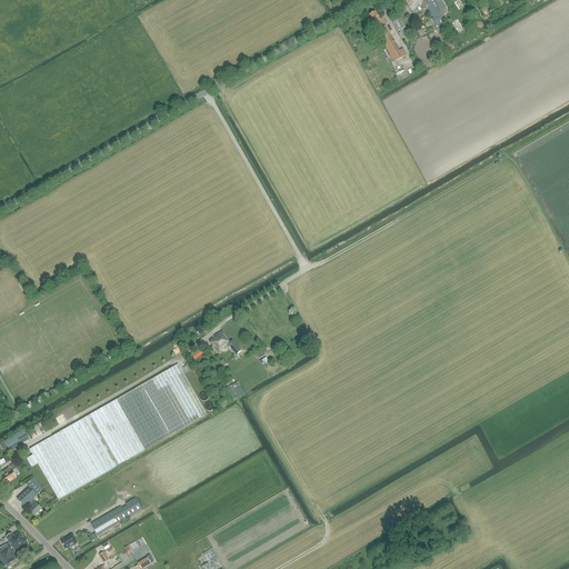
[(422,0),(417,3),(415,0),(403,0),(409,8),(411,12),(421,7),(423,10),(428,8),(428,7),(426,3),(422,0)]
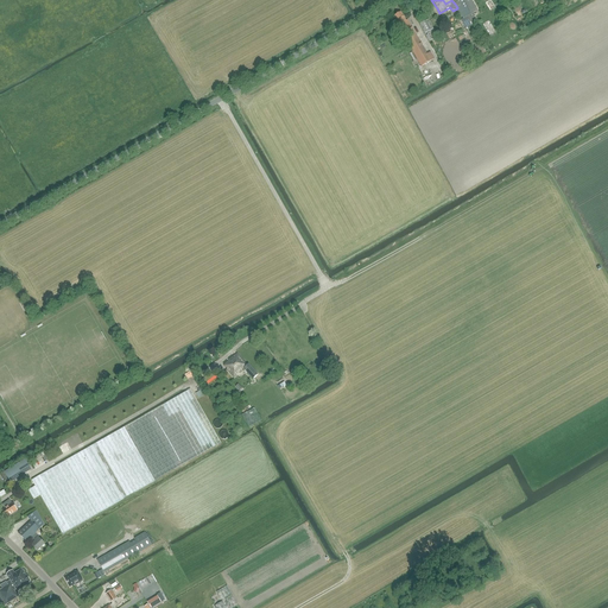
[(457,7),(457,8),(463,19),(461,20),(466,29),(476,21),(475,18),(475,17),(474,13),(477,11),(472,0),(461,0),(458,2),(455,4),(457,7)]
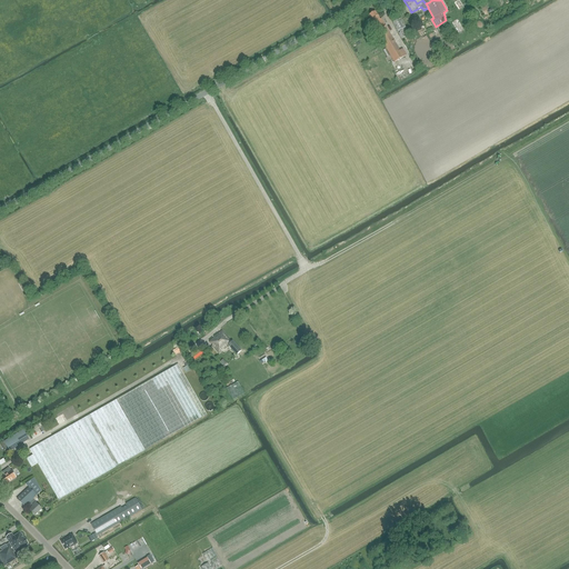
[(395,62),(407,56),(403,49),(400,50),(381,19),(380,20),(376,11),(369,16),(373,23),(372,25),(395,62)]
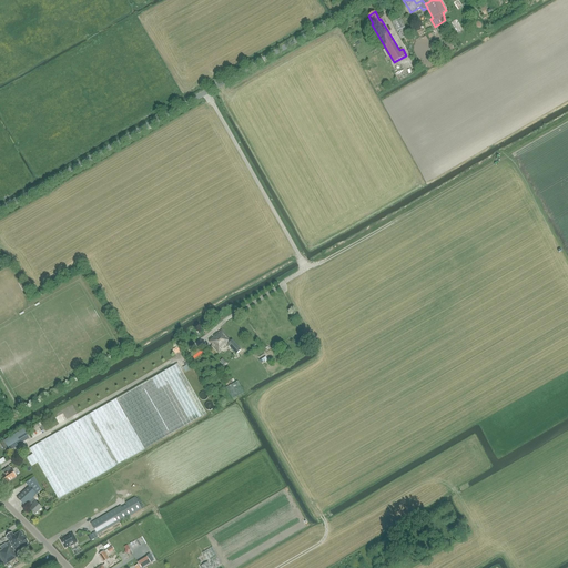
[(401,39),(402,38),(408,36),(405,28),(401,19),(393,23),(397,32),(401,39)]
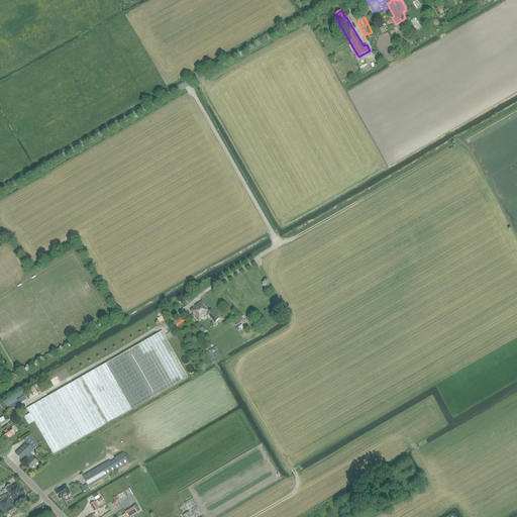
[(201,300),(198,303),(190,310),(193,314),(199,321),(207,314),(215,323),(220,318),(219,317),(218,317),(211,309),(210,310),(202,301),(201,300)]
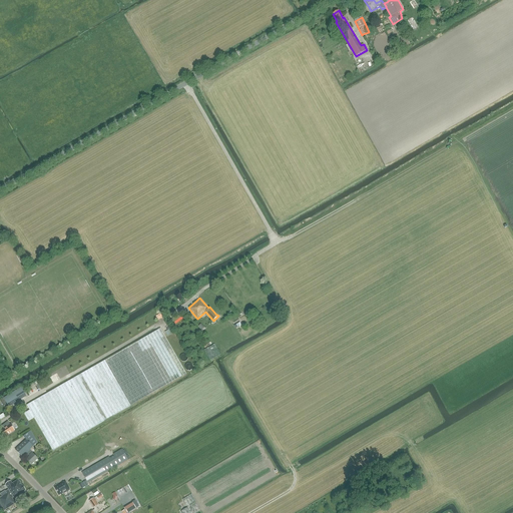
[(30,411),(24,414),(28,421),(34,418),(53,451),(147,397),(186,375),(160,330),(122,351),(27,405),(30,411)]
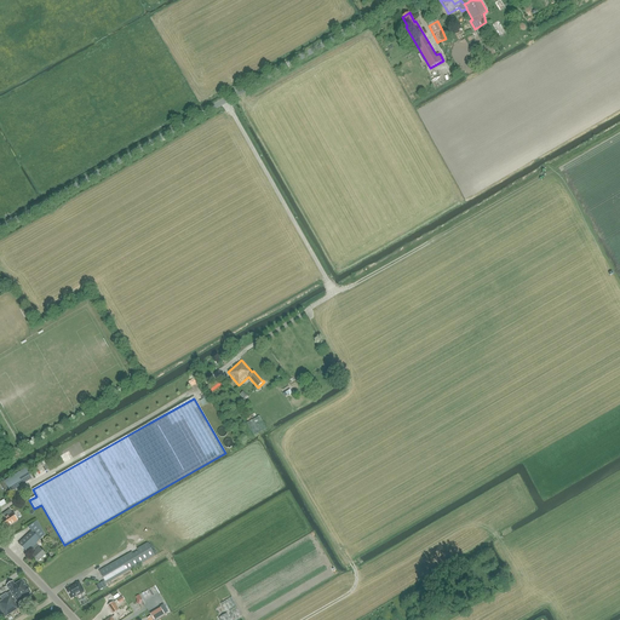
[(253,436),(267,429),(259,417),(247,424),(253,436)]
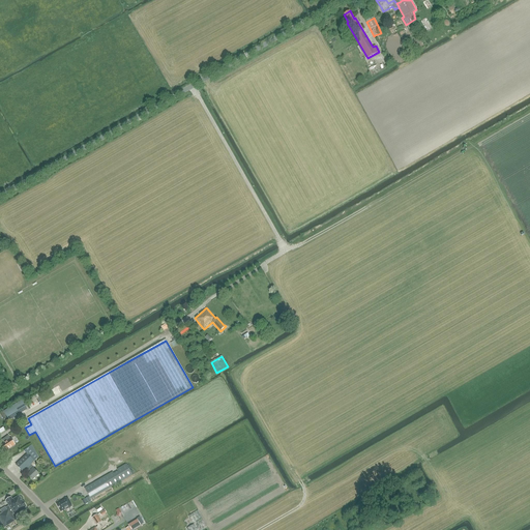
[(65,380),(53,387),(54,388),(57,393),(56,393),(57,394),(62,391),(69,387),(65,380)]
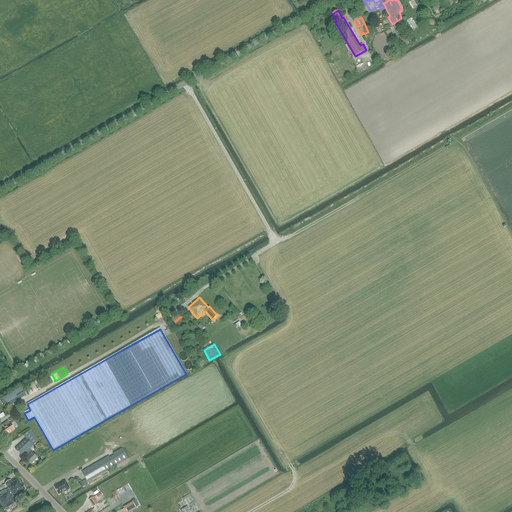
[(3,397),(9,406),(26,395),(21,387),(3,397)]
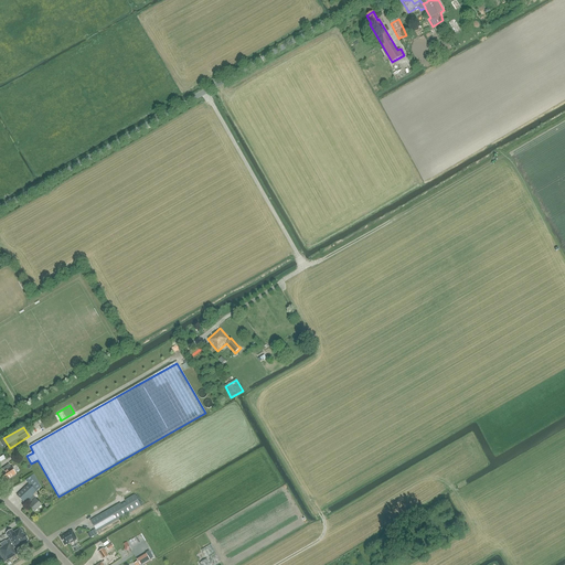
[(0,475),(0,476),(4,482),(17,475),(11,468),(9,465),(2,469),(4,472),(0,475)]
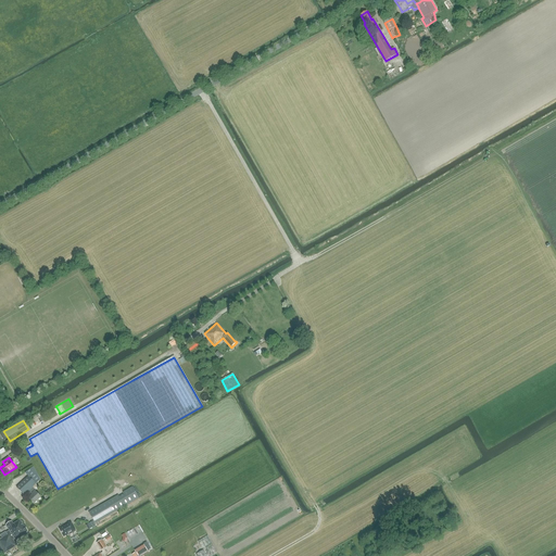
[(40,480),(34,467),(25,474),(28,477),(16,488),(24,496),(28,492),(32,495),(28,498),(34,504),(41,497),(35,491),(39,488),(36,484),(40,480)]
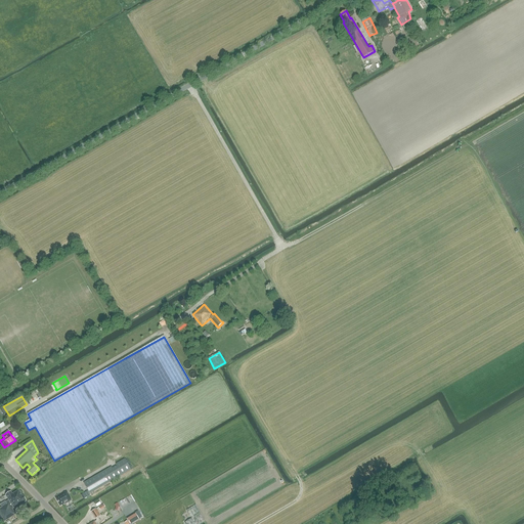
[(83,482),(89,493),(90,493),(131,470),(125,459),(116,464),(116,465),(112,467),(112,466),(83,482)]
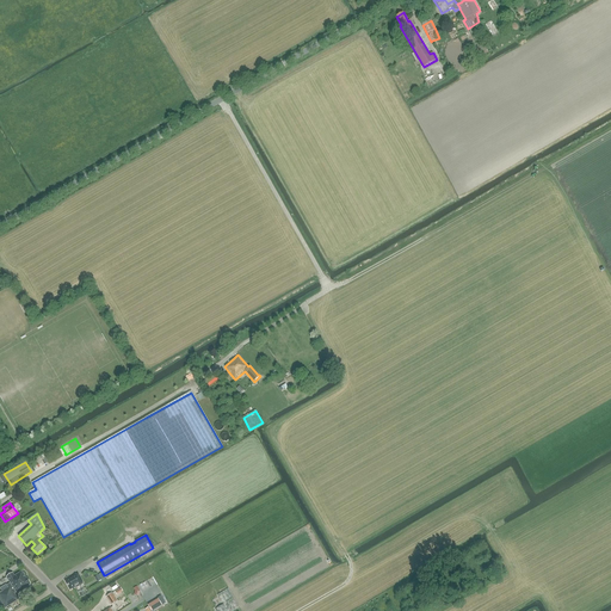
[(8,588),(25,578),(22,572),(14,576),(12,574),(6,578),(10,584),(7,586),(8,588)]
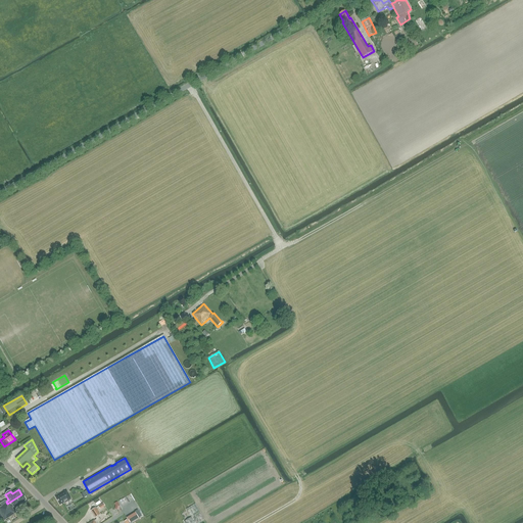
[(82,497),(88,494),(85,489),(79,492),(82,497)]
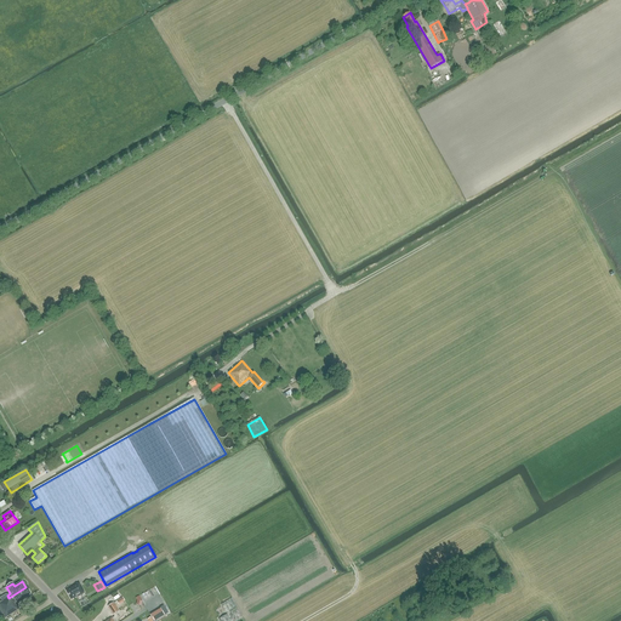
[(85,593),(84,591),(79,584),(78,585),(78,584),(75,585),(66,591),(72,600),(72,599),(73,599),(78,597),(79,598),(84,594),(84,593),(85,593)]
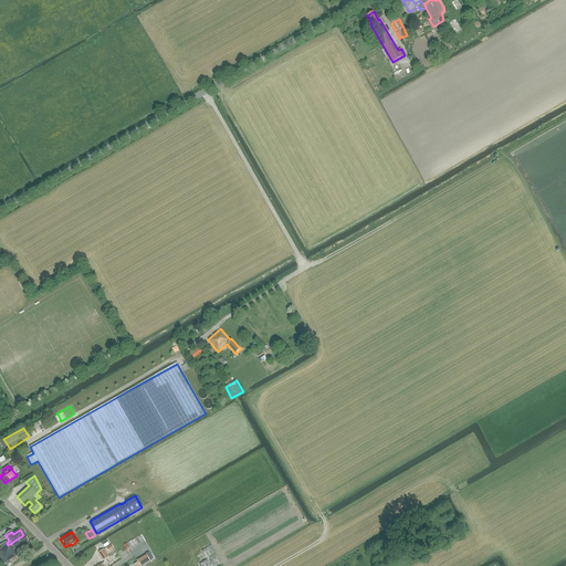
[(23,535),(8,545),(0,549),(0,565),(4,564),(17,556),(12,549),(14,548),(16,549),(29,542),(24,536),(23,535)]
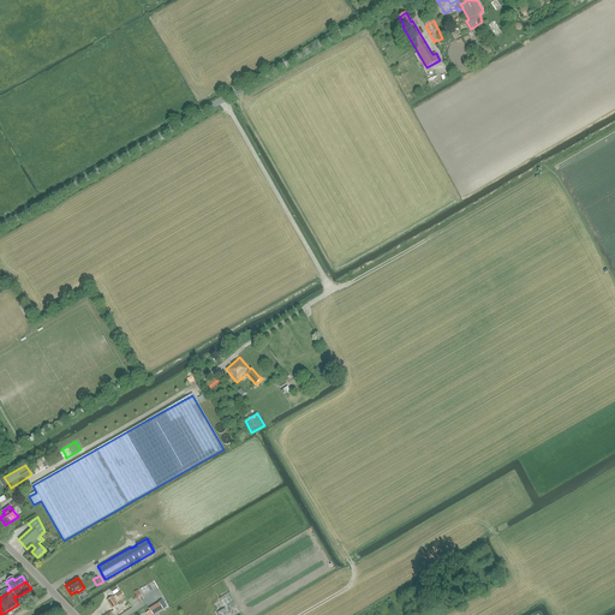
[(225,609),(218,613),(219,614),(234,614),(240,613),(230,593),(220,599),(225,609)]
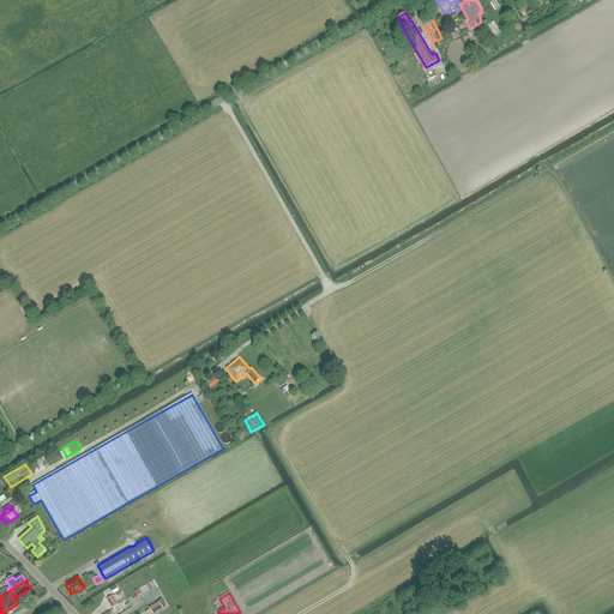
[(112,608),(118,605),(113,596),(107,600),(112,608)]
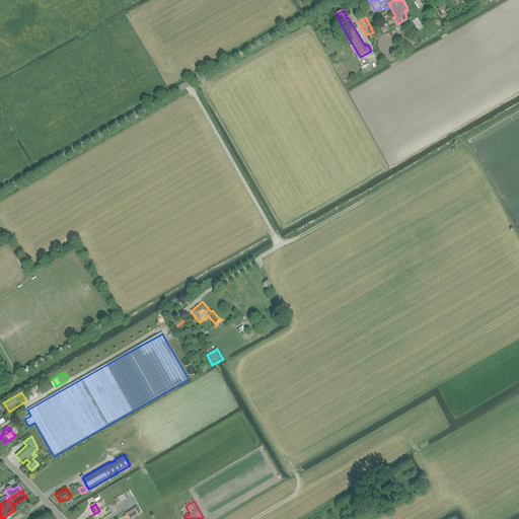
[(135,509),(126,515),(128,518),(130,518),(138,515),(135,509)]
